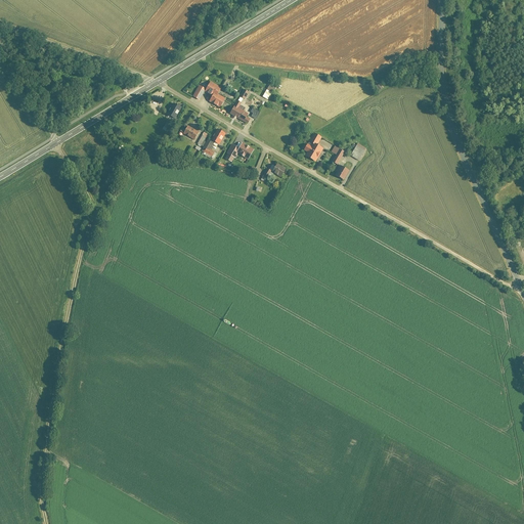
[(275,86),(270,83),(267,90),(272,92),(275,86)]
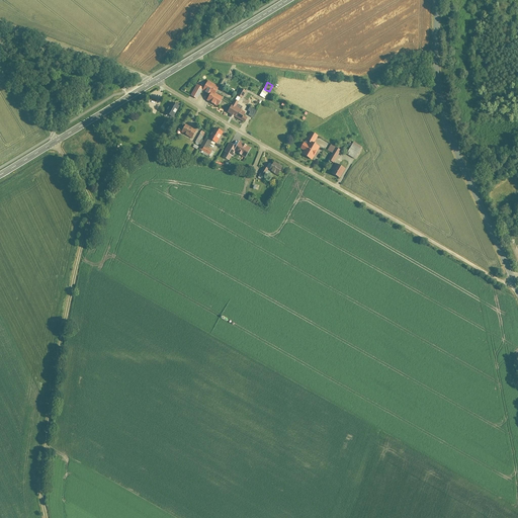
[(371,86),(373,91),(380,87),(377,83),(371,86)]
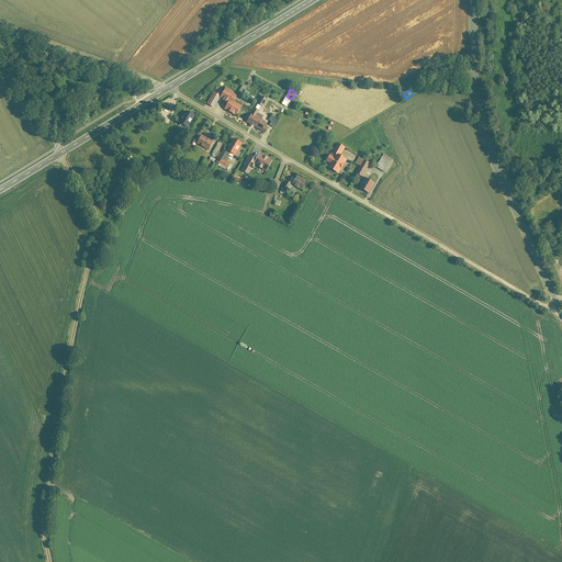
[(221,91),(218,96),(212,92),(205,105),(213,109),(217,100),(226,104),(223,110),(236,116),(239,109),(231,104),(234,98),(221,91)]
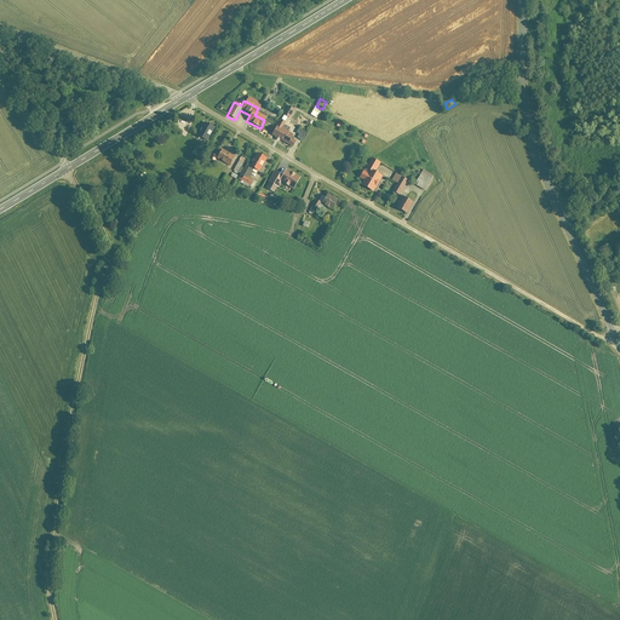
[(297,128),(293,135),(283,130),(293,112),(286,108),(276,126),(275,126),(270,136),(291,147),(296,138),(302,142),(306,133),(297,128)]
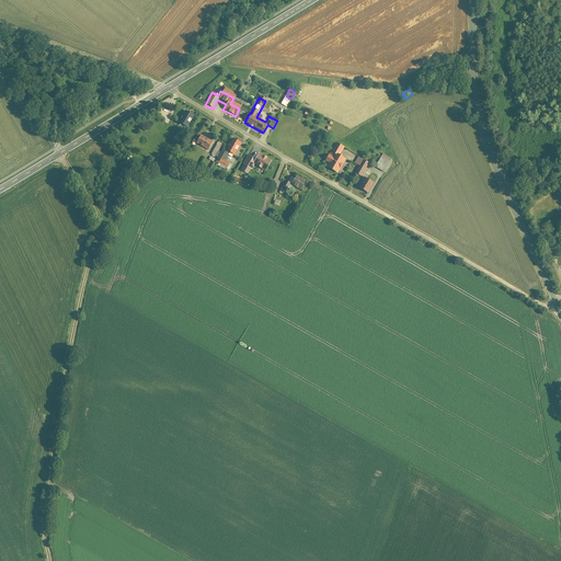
[(285,98),(281,105),(286,109),(290,101),(285,98)]
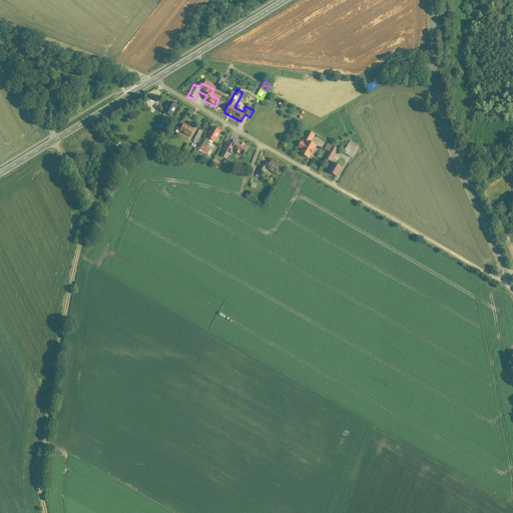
[(169,102),(163,114),(171,118),(177,106),(169,102)]
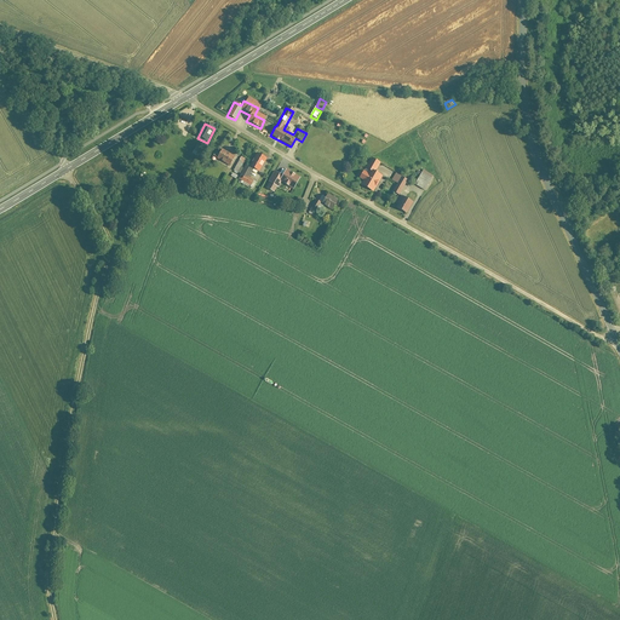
[(229,166),(234,158),(220,149),(216,159),(229,166)]
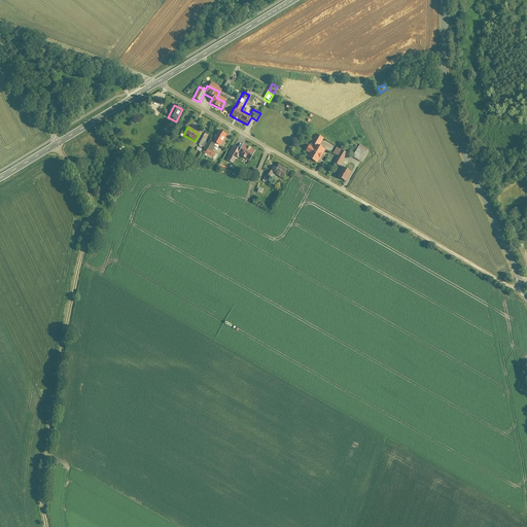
[(212,141),(220,146),(226,136),(218,131),(212,141)]
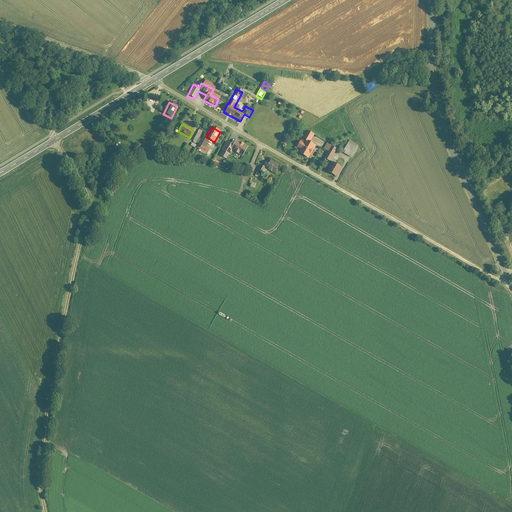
[(306,131),(300,140),(304,143),(303,146),(298,143),(295,148),(300,151),(298,154),(308,159),(316,146),(310,143),(314,136),(306,131)]
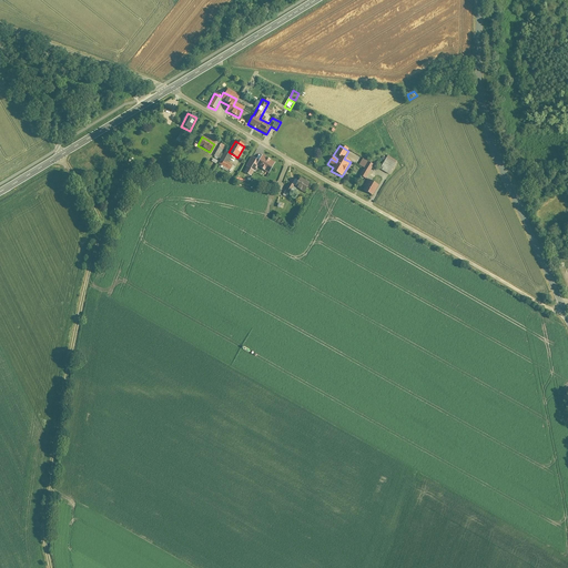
[(254,156),(252,160),(250,159),(243,173),(251,178),(256,169),(267,174),(272,165),(265,162),(266,160),(262,158),(261,160),(254,156)]
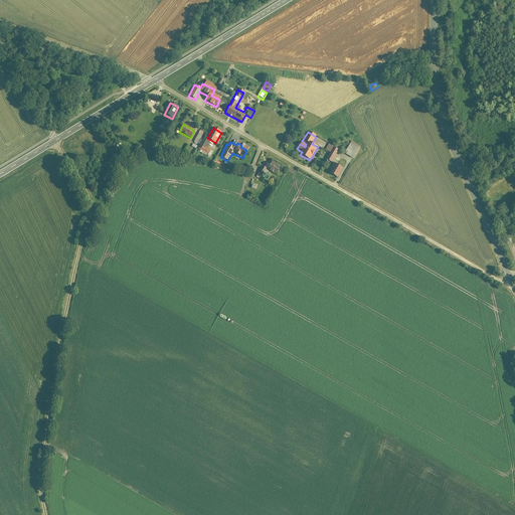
[(350,144),(344,154),(352,159),(359,149),(350,144)]
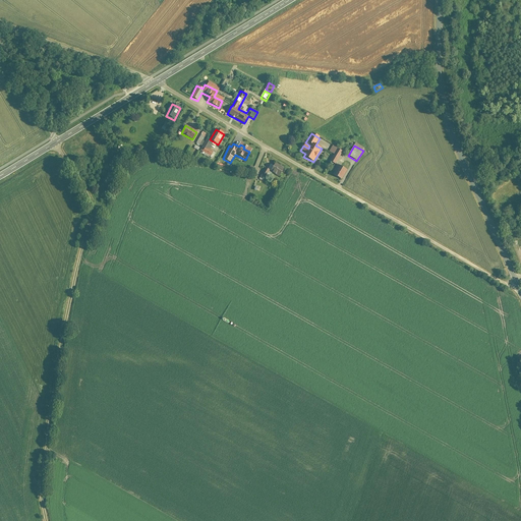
[(204,148),(201,153),(211,158),(214,153),(204,148)]
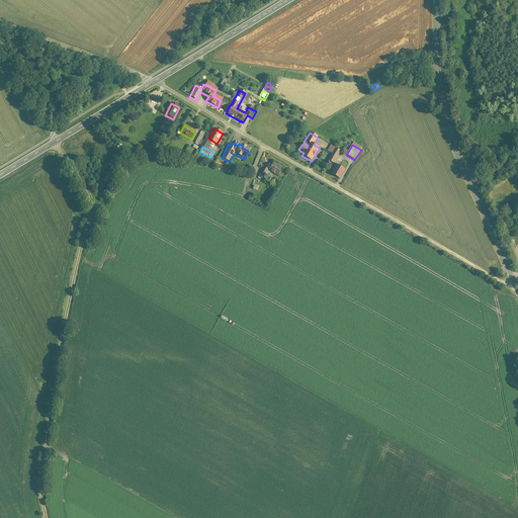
[(335,150),(328,162),(334,165),(341,153),(335,150)]
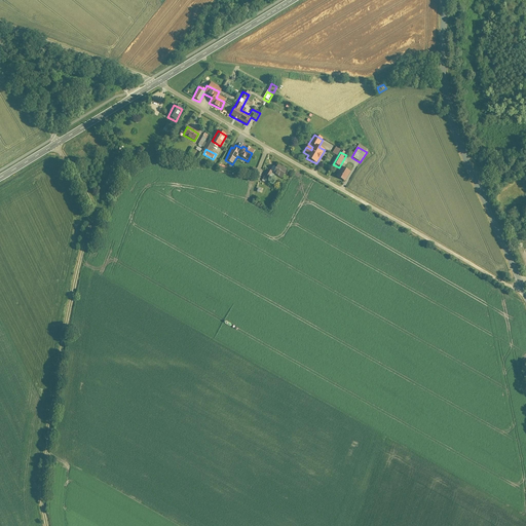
[(277,165),(272,174),(283,180),(288,172),(277,165)]
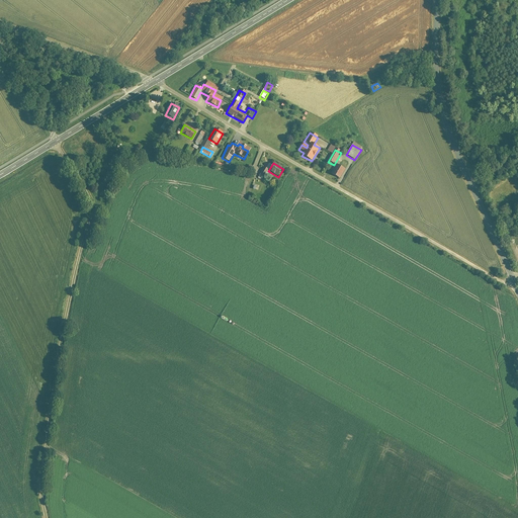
[(337,164),(331,172),(340,179),(346,171),(337,164)]
